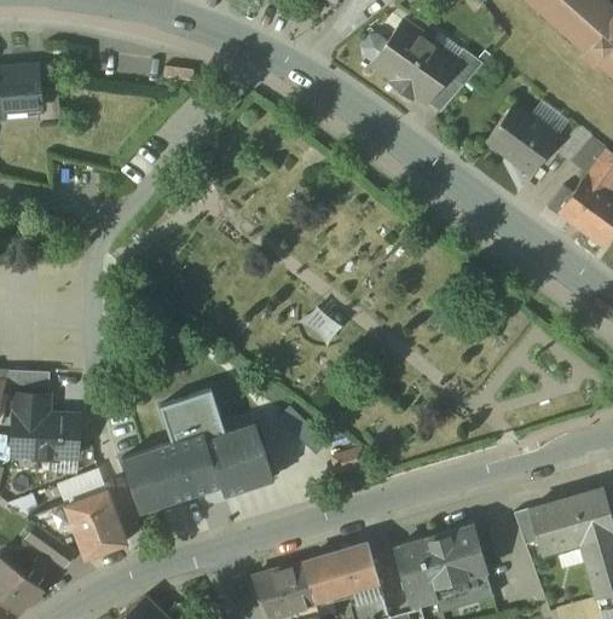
[(612,0),(519,0),(612,82),(612,0)]
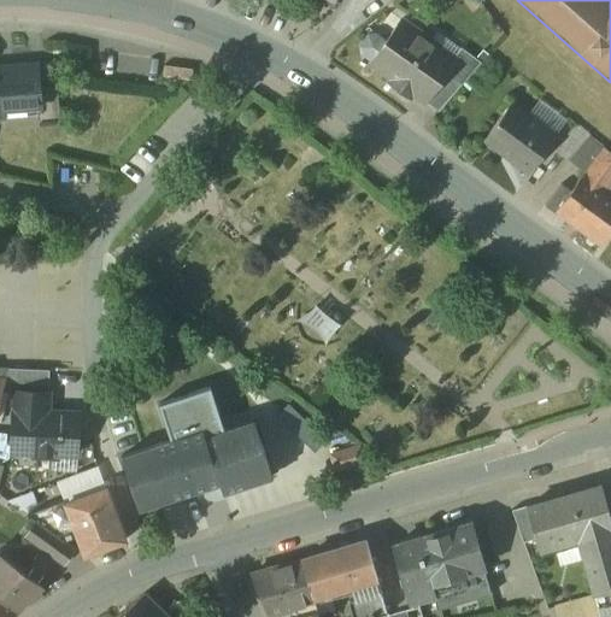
[(360,60),(392,83),(428,36),(399,13),(360,60)]
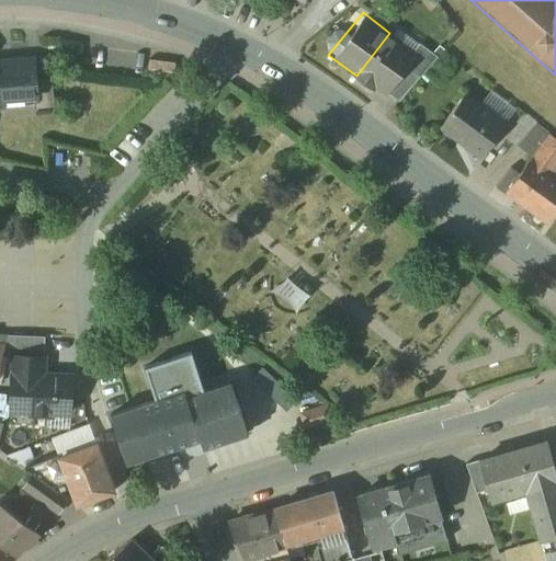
[(356,76),(385,96),(416,54),(389,33),(356,76)]
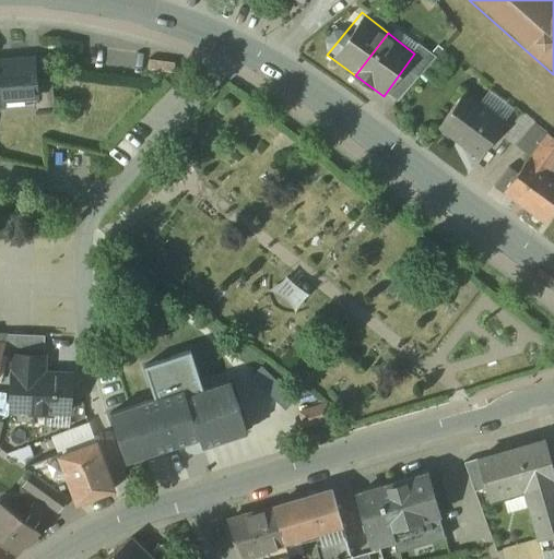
[(38,60),(25,61),(25,63),(4,64),(4,62),(0,62),(0,106),(9,105),(8,98),(43,96),(38,60)]
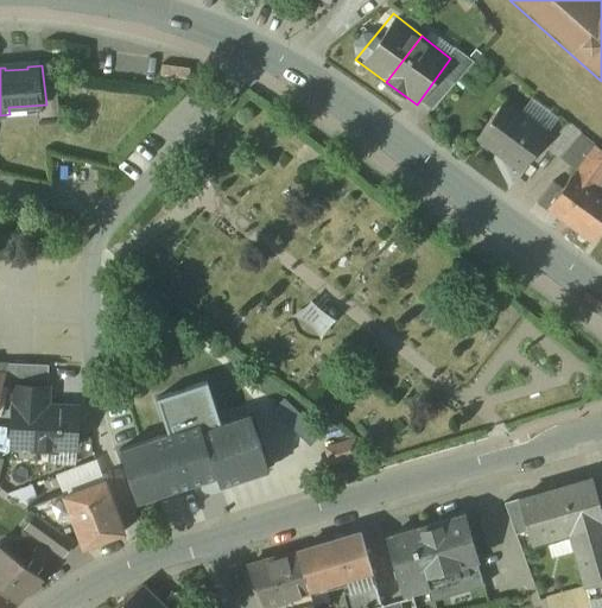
[(505,101),(471,139),(520,177),(553,138),(505,101)]
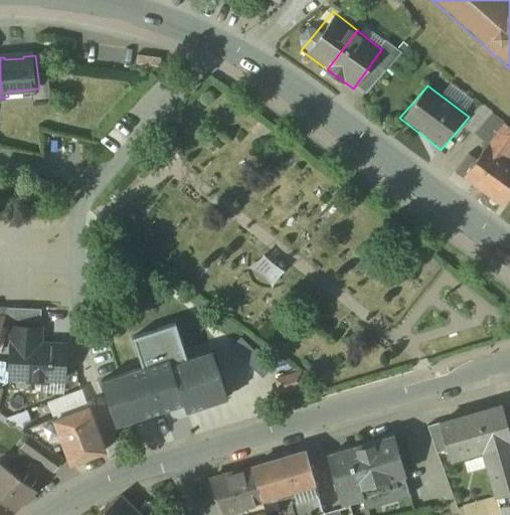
[(466,126),(482,138),(498,116),(482,104),(466,126)]
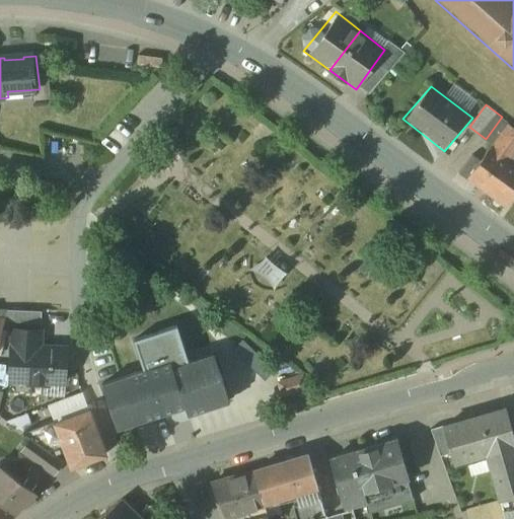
[(513,160),(490,144),(464,178),(508,212),(513,204),(513,160)]
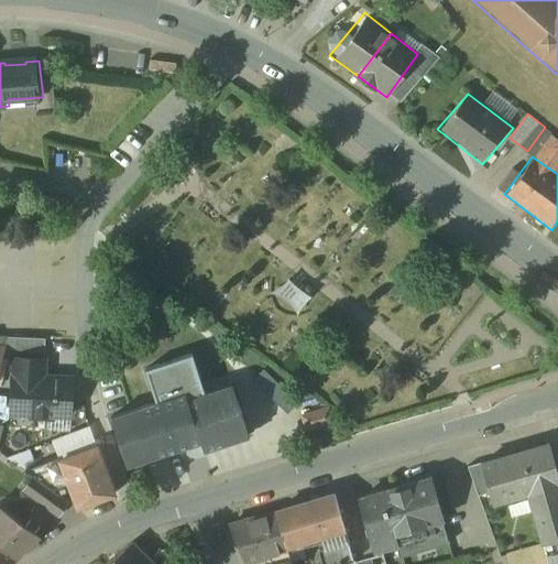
[(284,280),(277,299),(302,307),(308,289),(284,280)]
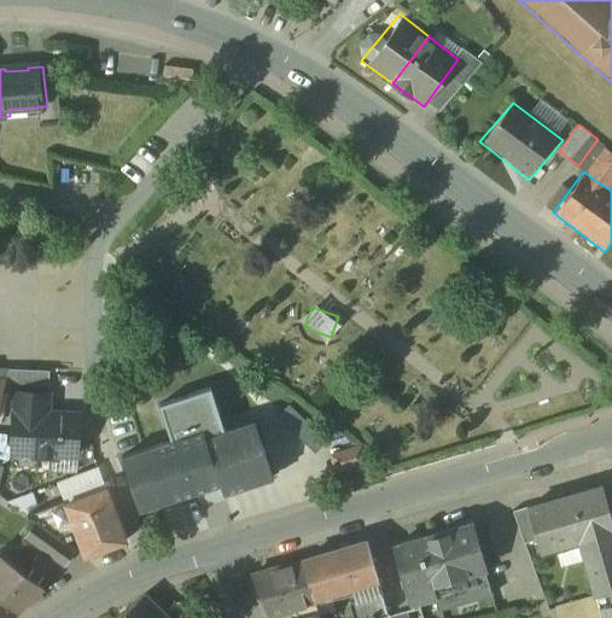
[(47,388),(11,386),(4,459),(79,467),(83,418),(45,415),(47,388)]
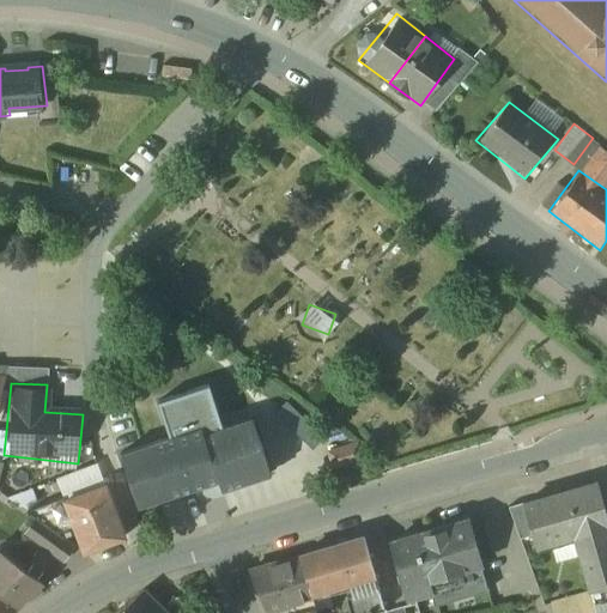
[(170,439),(119,456),(135,510),(216,485),(219,499),(269,484),(252,425),(225,434),(211,387),(159,404),(170,439)]
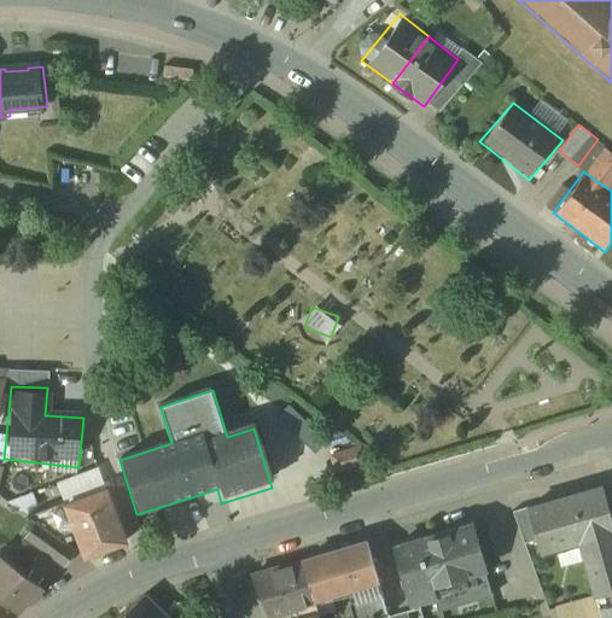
[(344,473),(369,456),(362,445),(336,461),(344,473)]
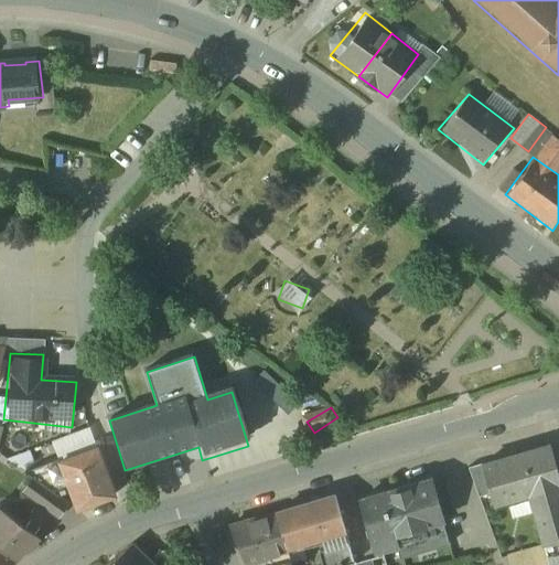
[(100,445),(49,464),(71,519),(121,499),(100,445)]
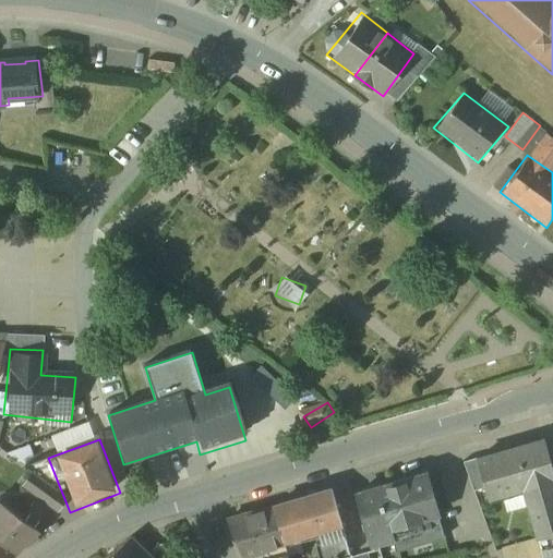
[(552,474),(544,445),(477,462),(488,504),(521,495),(536,546),(552,541),(552,474)]
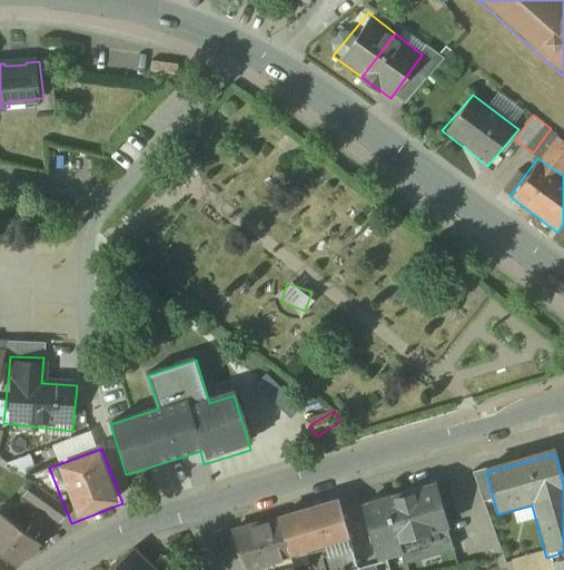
[(442,479),(357,505),(376,569),(391,569),(464,548),(442,479)]
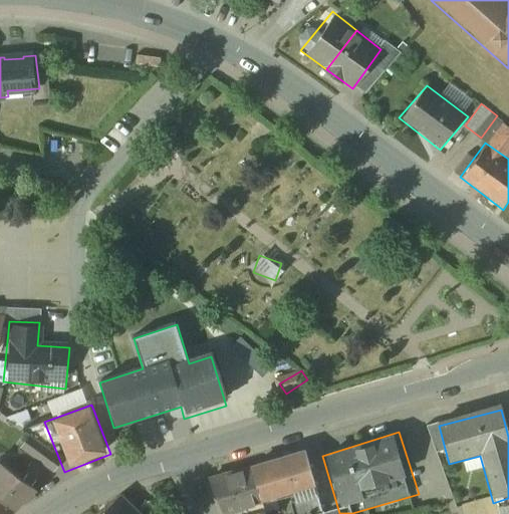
[(306,448),(247,466),(258,506),(293,496),(297,512),(323,505),(306,448)]
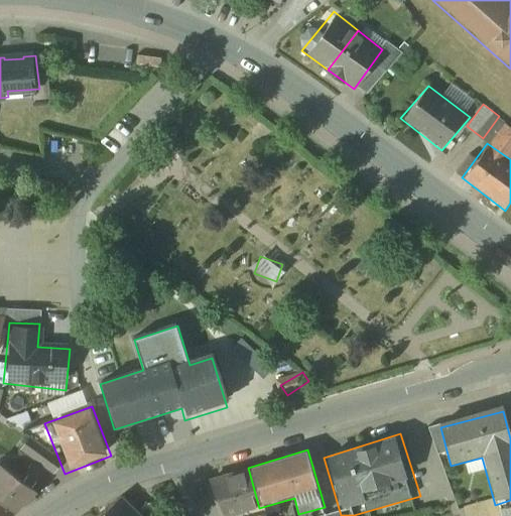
[(2,462),(0,464),(0,499),(18,512),(39,491),(2,462)]
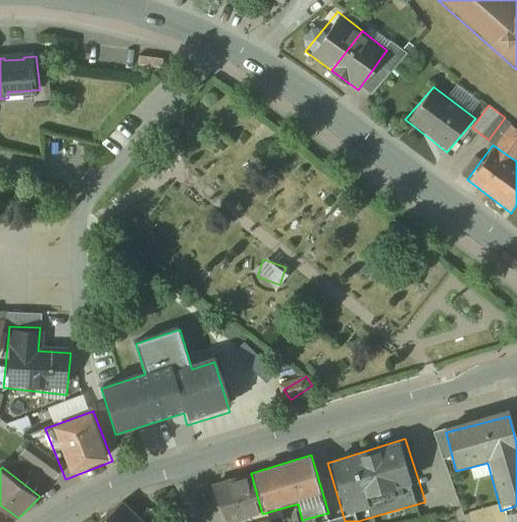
[(251,476),(217,487),(231,521),(262,514),(251,476)]
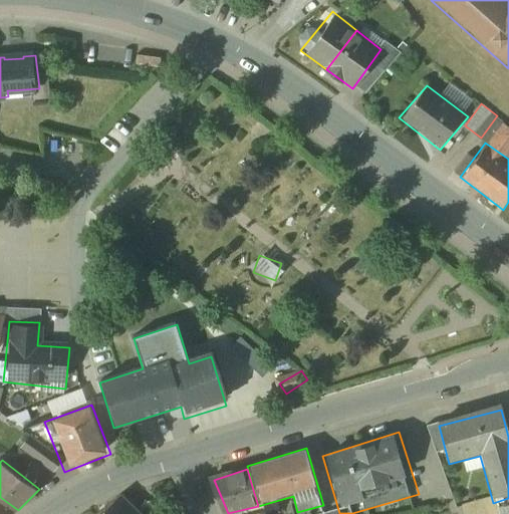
[(0,513),(13,513),(18,510),(0,497),(0,513)]
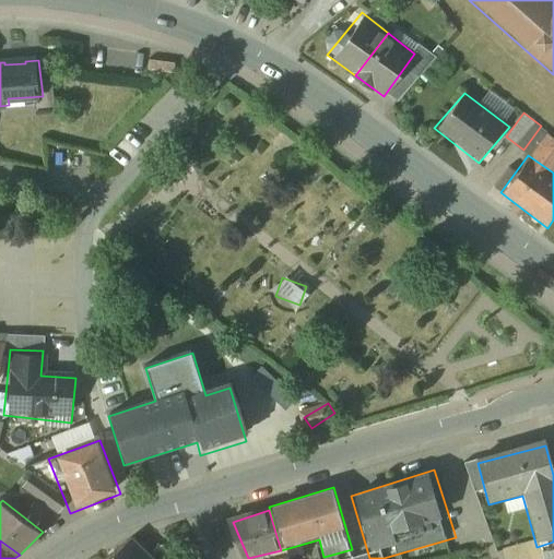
[(134,558),(121,546),(108,558),(134,558)]
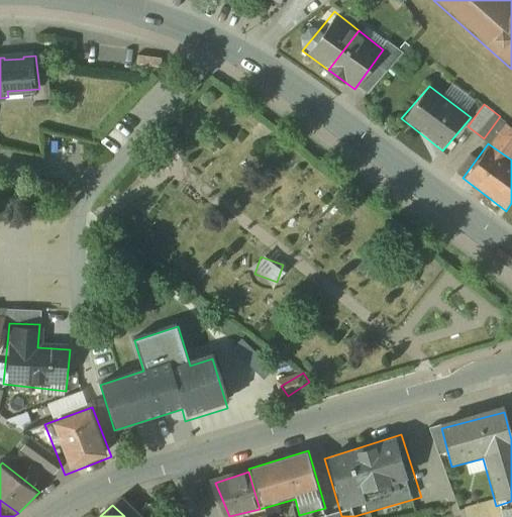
[(191,516),(186,506),(177,511),(180,516),(191,516)]
